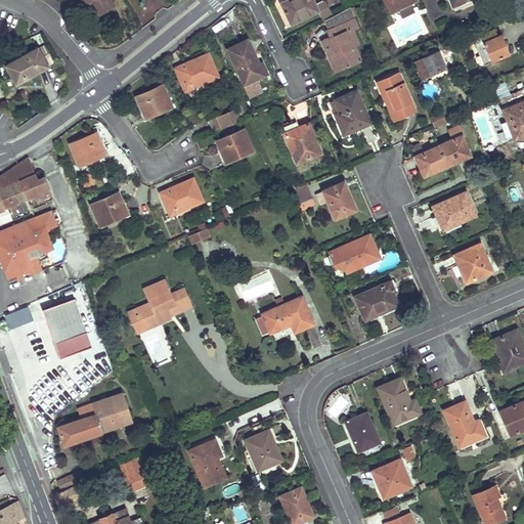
[(112,0),(81,0),(84,4),(86,3),(90,0),(98,15),(115,5),(112,0)]
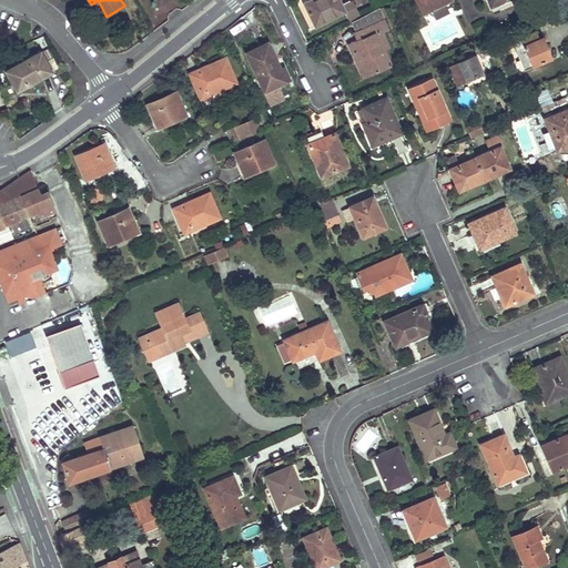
[(98,0),(93,3),(103,19),(107,17),(98,0)]
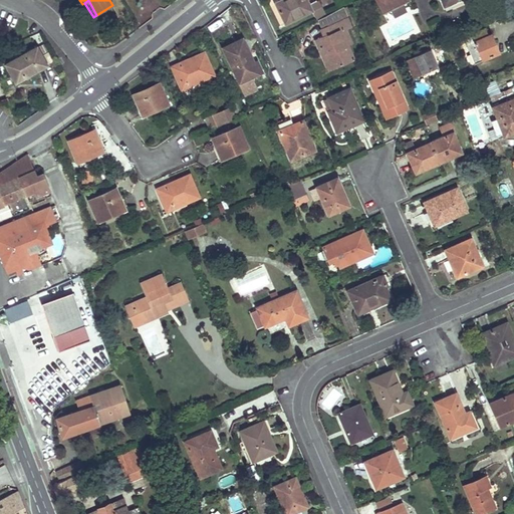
[(310,4),(308,0),(282,0),(276,3),(286,23),(313,10),(310,4)]
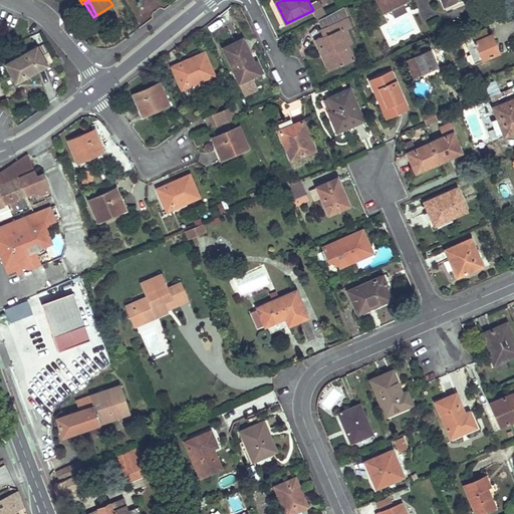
[(326,15),(318,0),(317,0),(310,4),(313,10),(318,19),(326,15)]
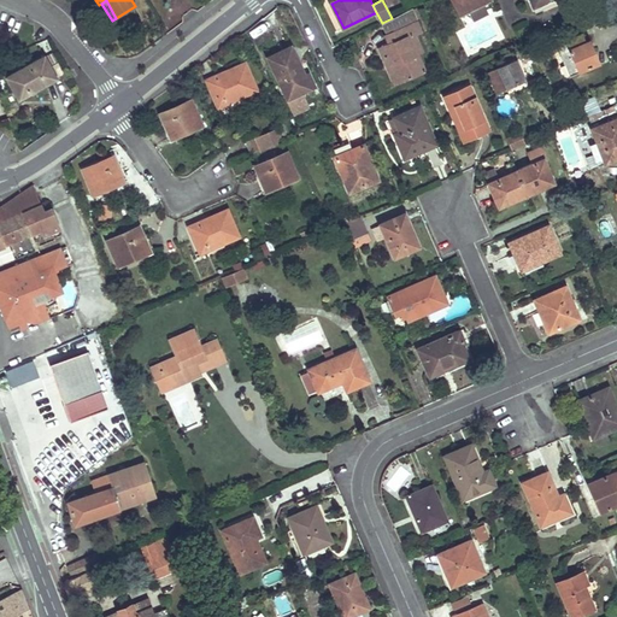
[(492,1),(491,0),(451,0),(460,17),(492,1)]
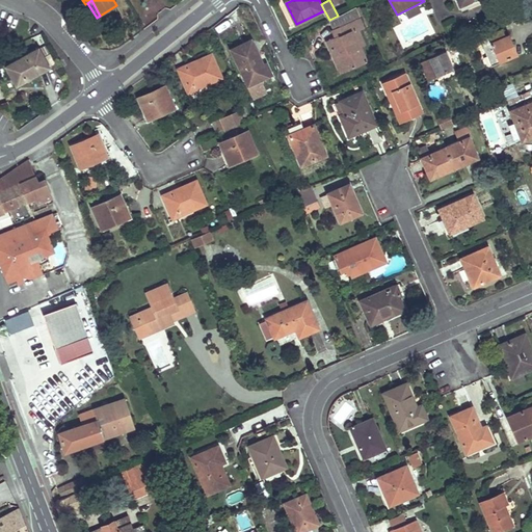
[(360,18),(354,7),(338,16),(329,20),(335,29),(360,18)]
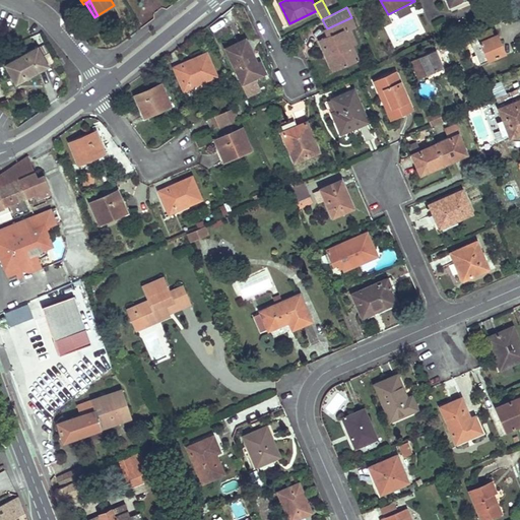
[(355,24),(351,17),(327,28),(330,36),(319,41),(326,57),(330,55),(337,70),(360,61),(353,46),(356,44),(349,27),(355,24)]
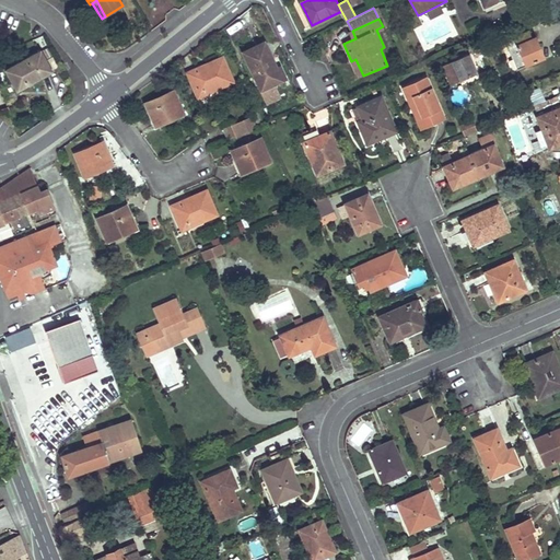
[(532,39),(528,31),(514,37),(526,65),(526,66),(543,58),(535,38),(532,39)]
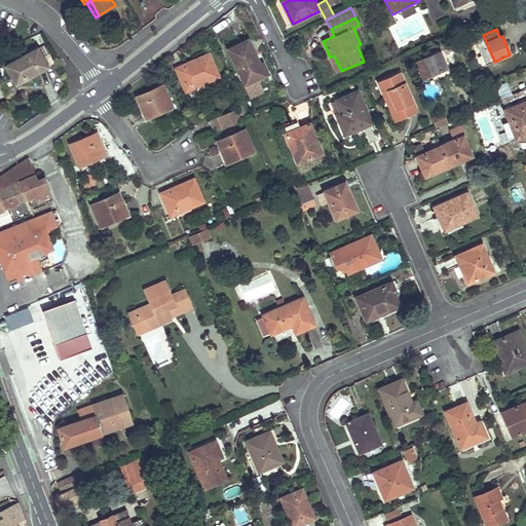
[(494,61),(483,35),(475,39),(486,64),(494,61)]
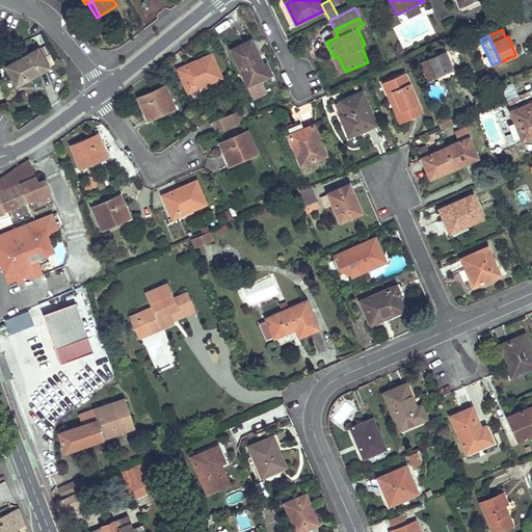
[(263,64),(251,41),(231,50),(245,78),(250,76),(255,82),(271,75),(266,63),(263,64)]
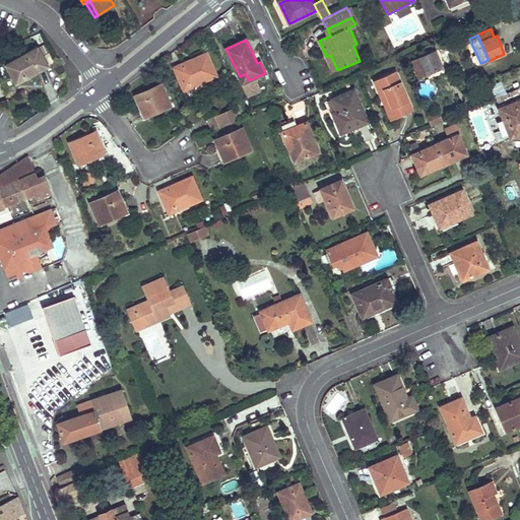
[(38,47),(5,64),(16,83),(49,66),(38,47)]
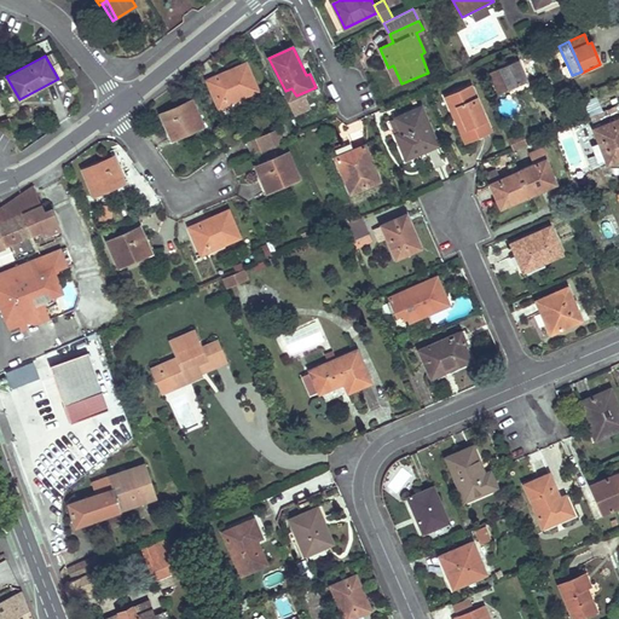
[(527,81),(519,62),(501,69),(509,88),(527,81)]
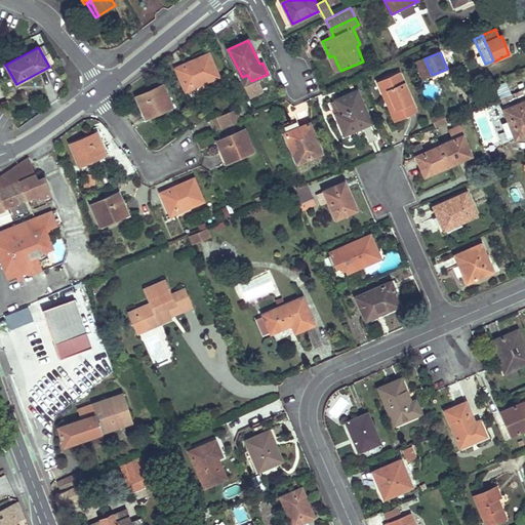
[(219,77),(210,53),(176,68),(186,88),(204,80),(205,82),(219,77)]
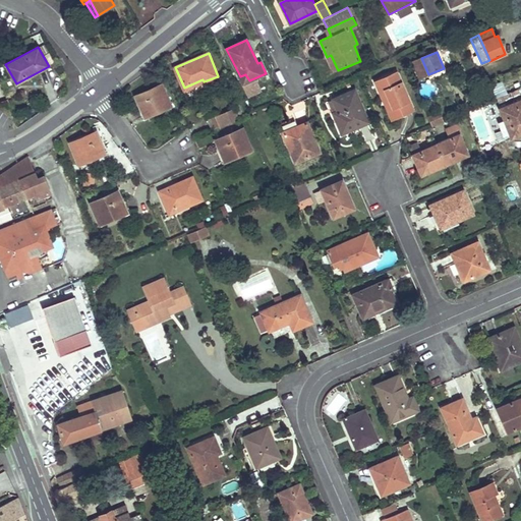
[(338,70),(331,55),(327,57),(334,72),(338,70)]
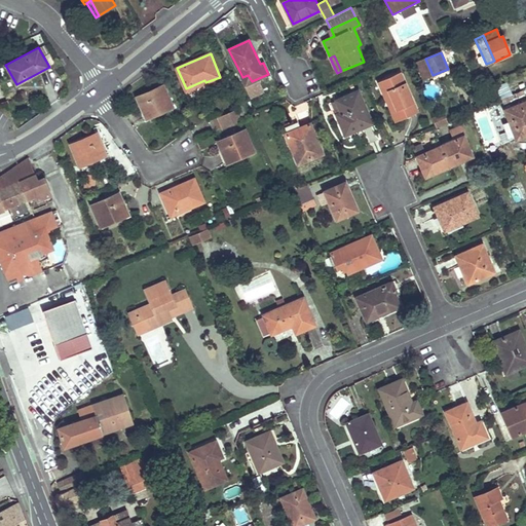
[(418,111),(401,72),(378,81),(388,103),(393,101),(402,119),(418,111)]
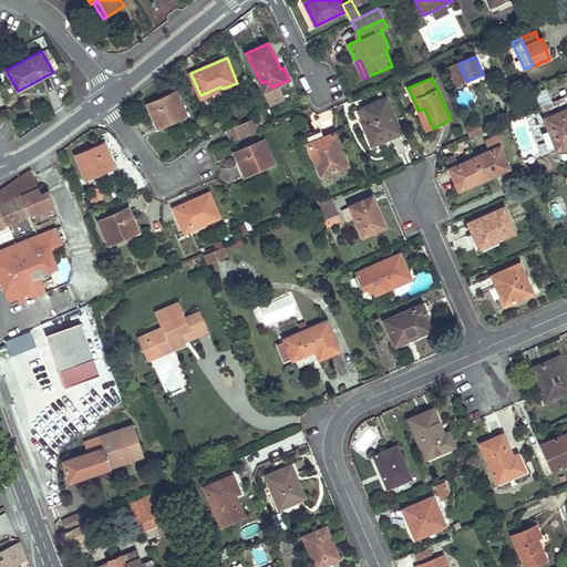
[(271,88),(267,81),(261,83),(265,91),(271,88)]
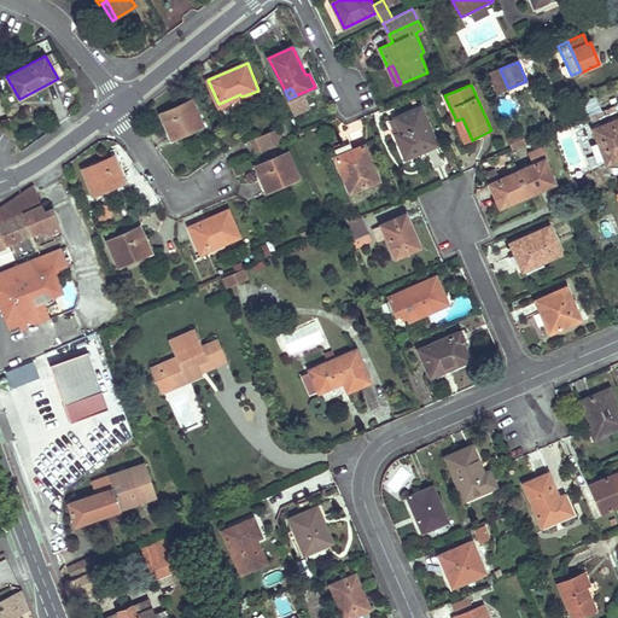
[(242,97),(240,94),(219,104),(220,108),(242,97)]
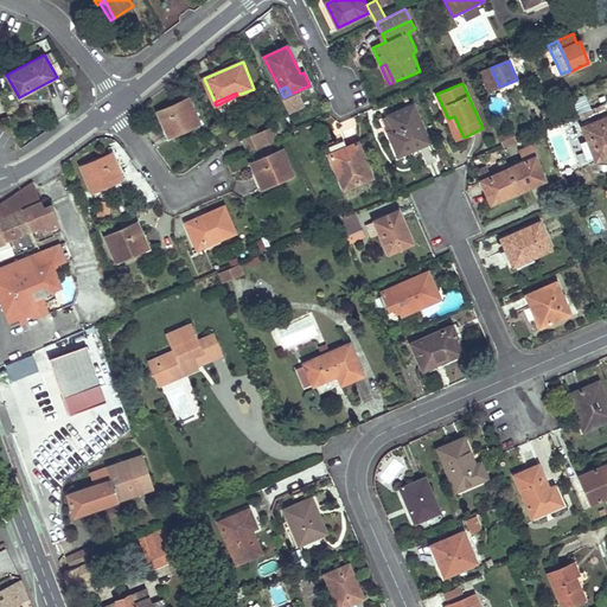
[(199,122),(189,98),(158,112),(168,136),(199,122)]
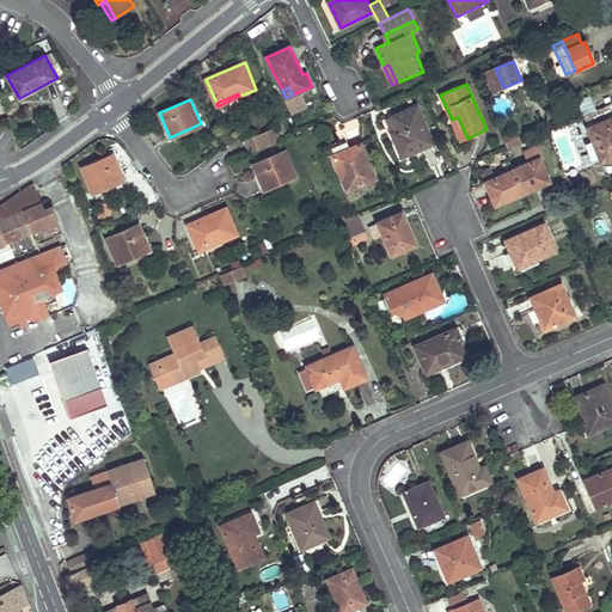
[(434,144),(416,105),(391,116),(397,132),(391,134),(402,157),(434,144)]
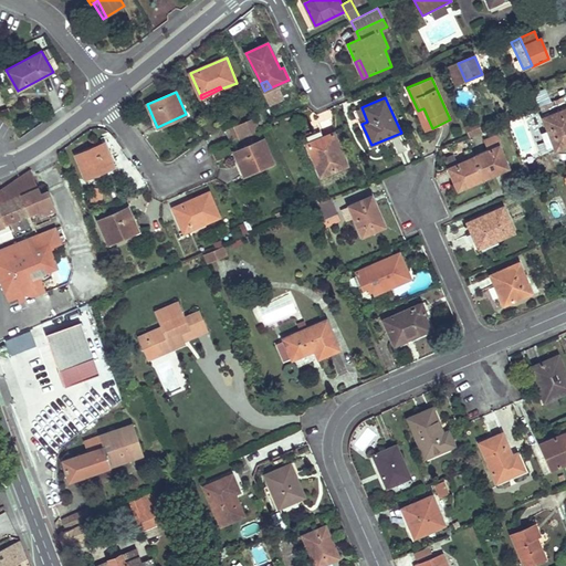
[(432,128),(423,108),(418,111),(426,130),(432,128)]
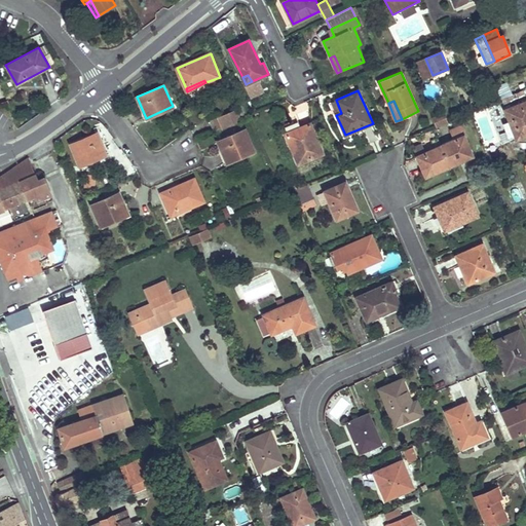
[(525,101),(503,110),(509,122),(516,140),(525,135),(525,101)]
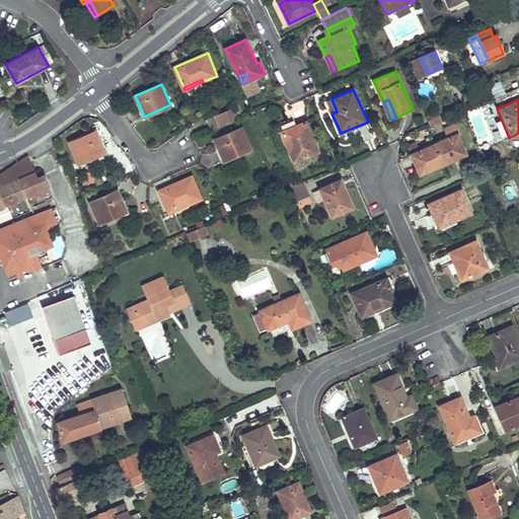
[(430,125),(442,120),(438,109),(426,115),(430,125)]
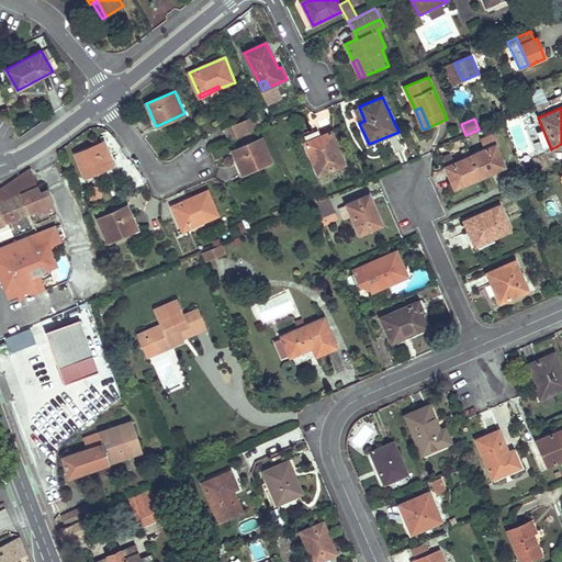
[(257,131),(253,120),(234,126),(239,138),(257,131)]
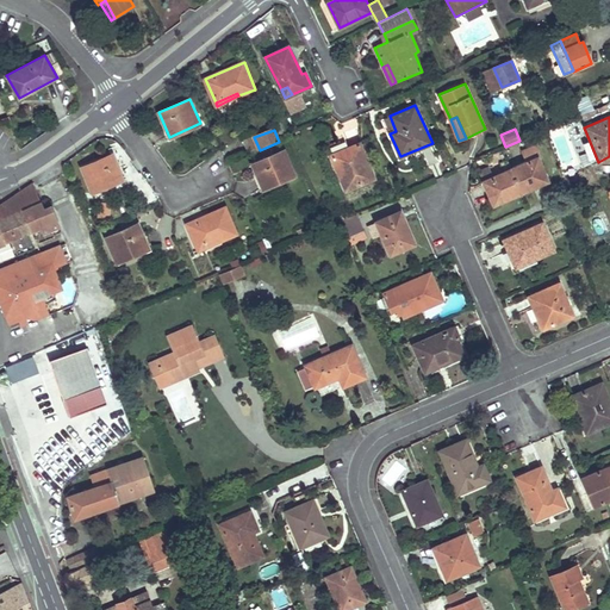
[(598,162),(590,142),(583,144),(591,165),(598,162)]
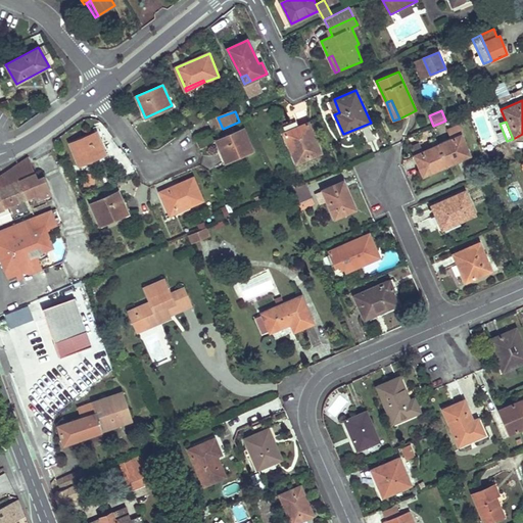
[(321,153),(308,123),(284,132),(296,162),(321,153)]
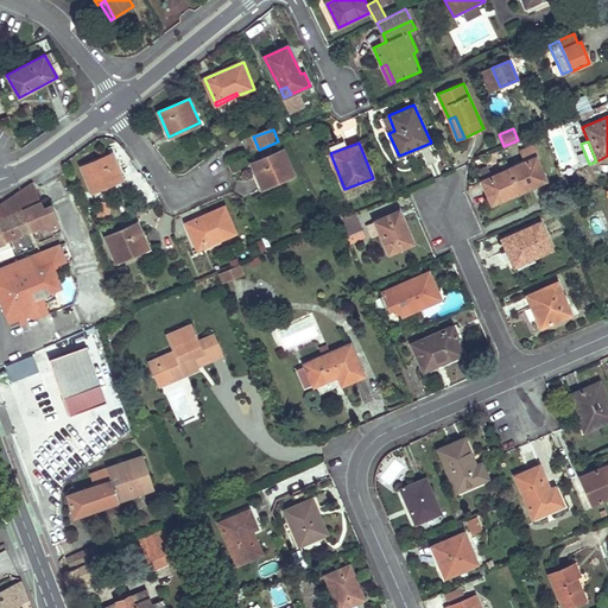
[(540,156),(536,144),(519,151),(524,162),(508,169),(519,191),(530,187),(529,183),(544,176),(536,157),(540,156)]
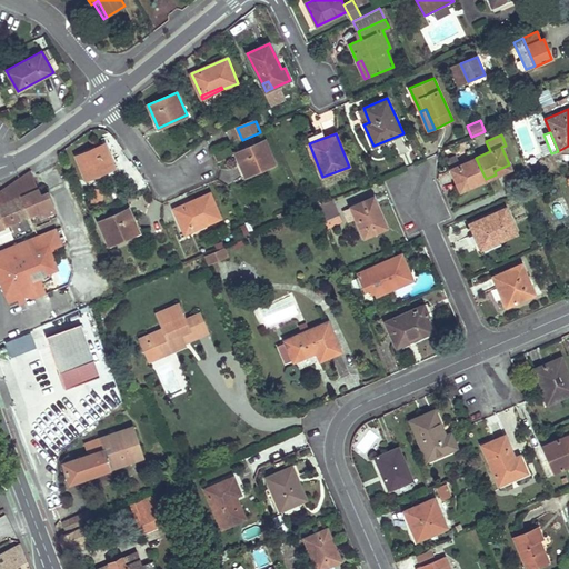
[(276,163),(266,140),(236,153),(246,177),(276,163)]
